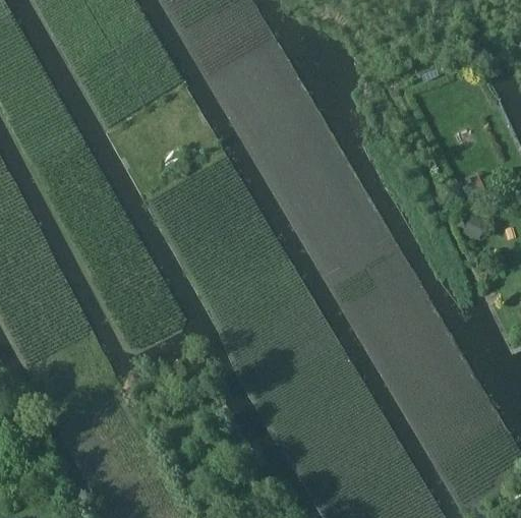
[(437,68),(420,75),(423,81),(439,75),(437,68)]
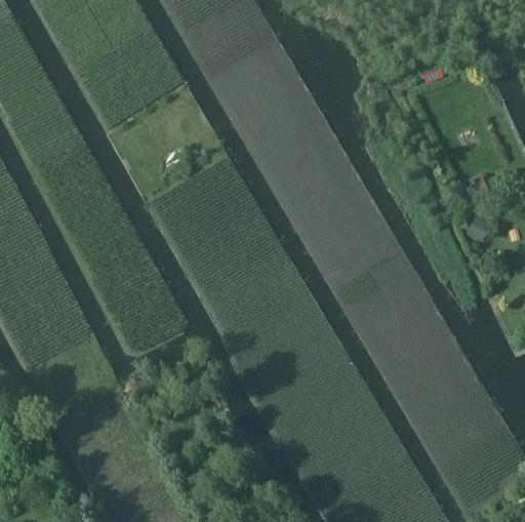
[(489,191),(482,175),(473,179),(480,195),(489,191)]
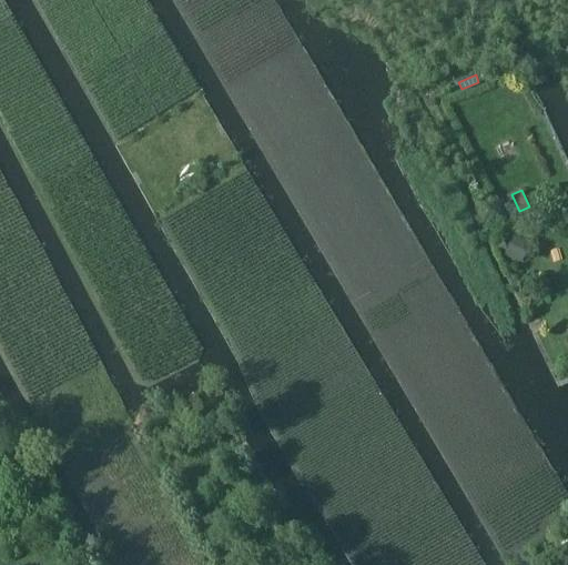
[(517,210),(513,200),(503,204),(507,214),(517,210)]
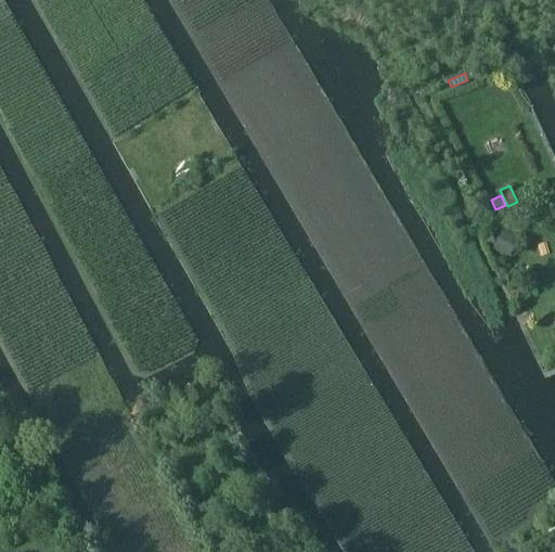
[(518,234),(502,227),(493,247),(510,255),(518,234)]
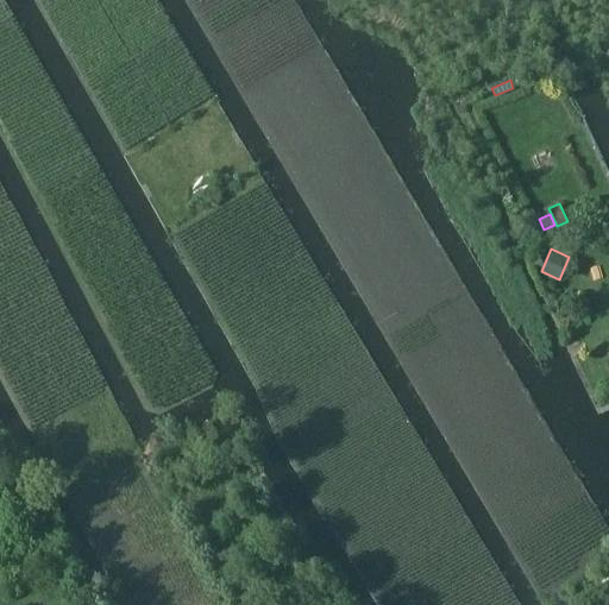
[(539,254),(529,259),(537,272),(539,271),(542,260),(539,254)]
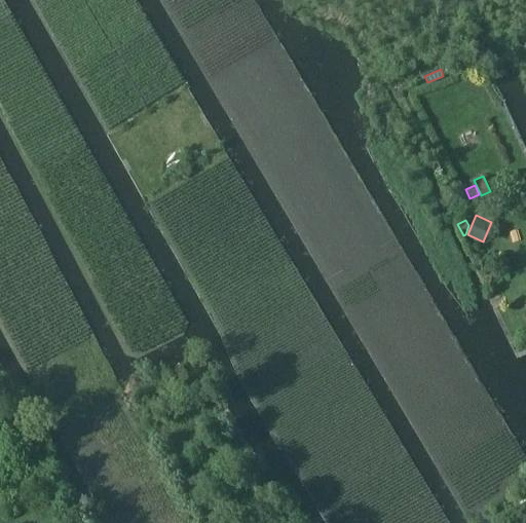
[(157,427),(153,430),(158,440),(162,438),(157,427)]
